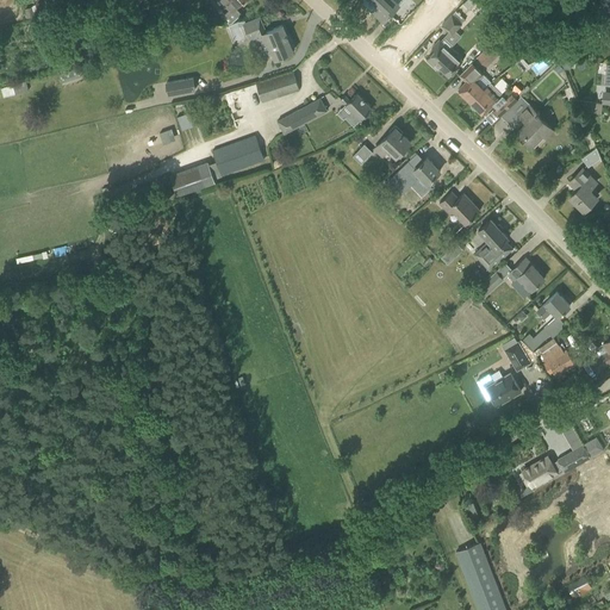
[(58,11),(73,6),(74,6),(72,0),(35,0),(41,16),(58,11)]
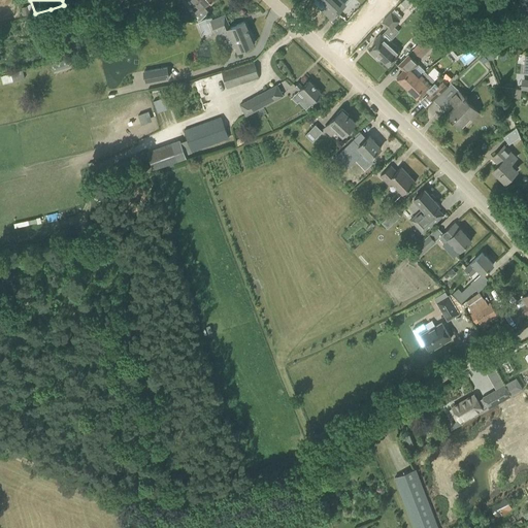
[(185,0),(186,1),(187,0),(191,0),(199,8),(193,14),(199,22),(209,11),(209,10),(208,11),(204,6),(205,5),(210,0),(185,0)]
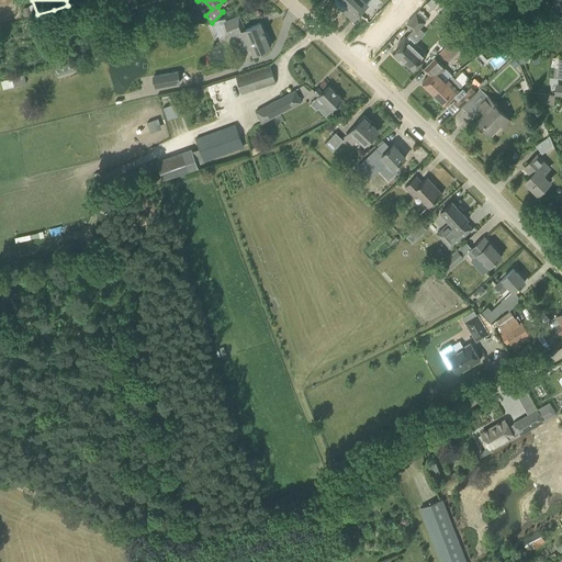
[(334,0),(335,0),(353,18),(368,3),(363,0),(334,0)]
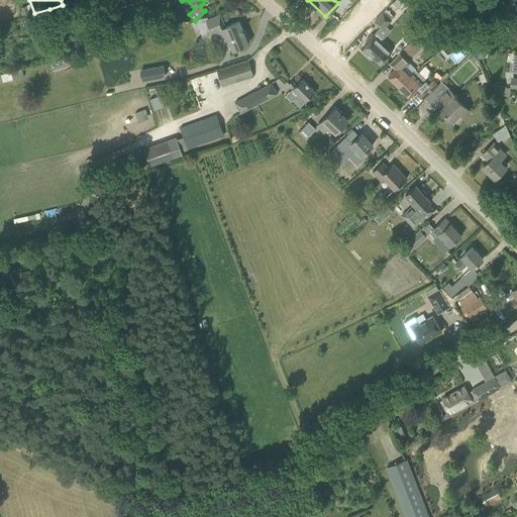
[(62,5),(49,9),(53,19),(64,15),(62,5)]
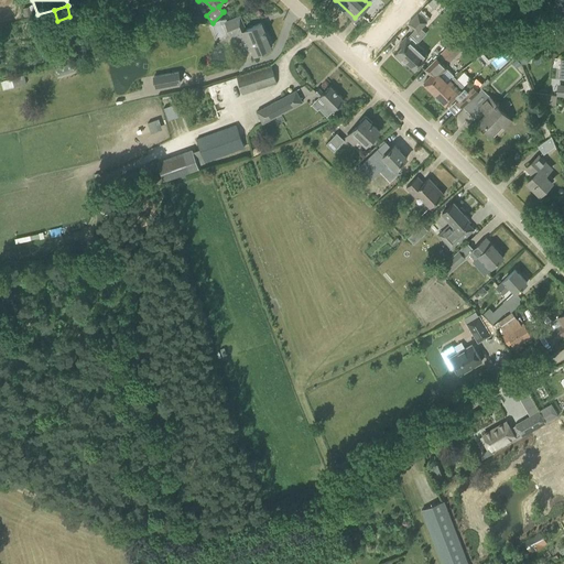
[(409,23),(418,32),(426,21),(430,18),(421,10),(409,23)]
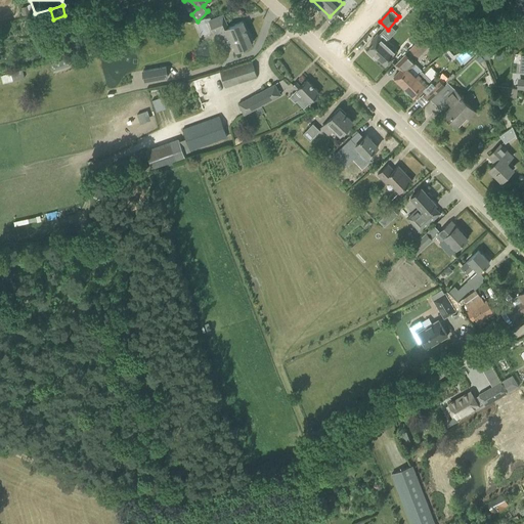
[(252,44),(251,42),(253,41),(248,31),(247,31),(246,30),(243,22),(228,27),(223,14),(211,19),(210,17),(204,18),(206,23),(208,22),(214,34),(218,33),(220,39),(225,36),(229,46),(232,44),(235,51),(252,44)]
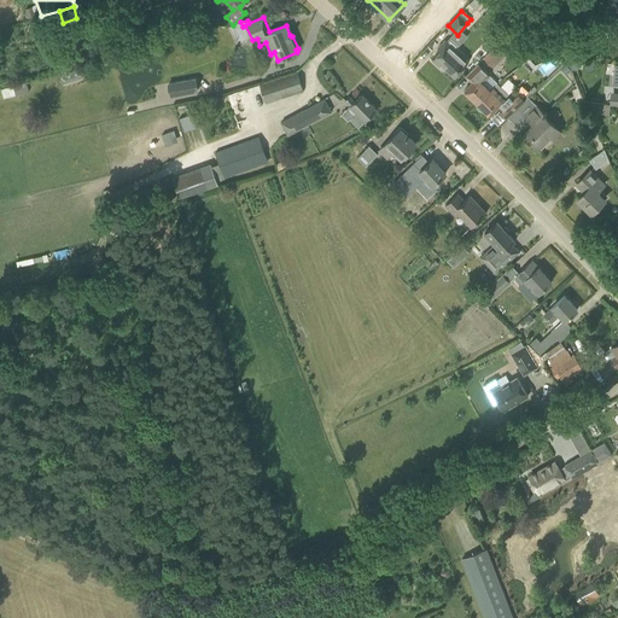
[(483,57),(494,66),(508,51),(514,44),(505,34),(483,57)]
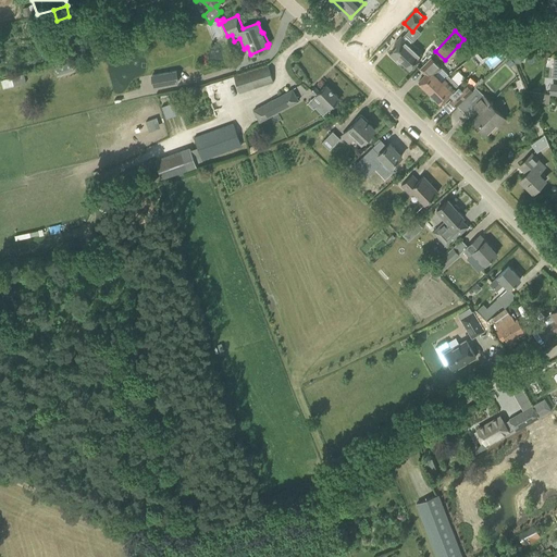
[(507,35),(509,45),(511,52),(512,51),(519,50),(515,33),(507,35)]
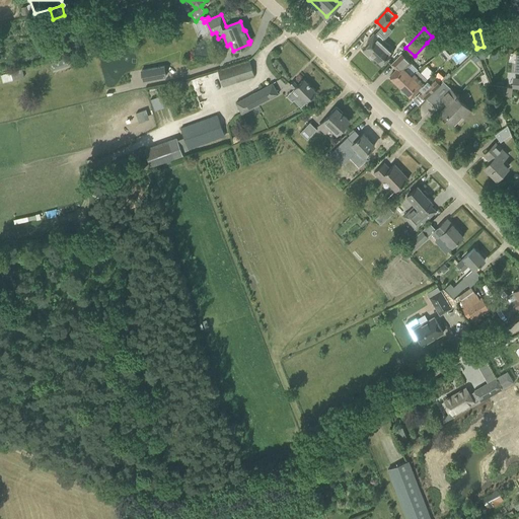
[(370,43),(363,51),(370,58),(372,56),(381,65),(390,55),(390,54),(393,51),(374,32),(367,40),(370,43)]
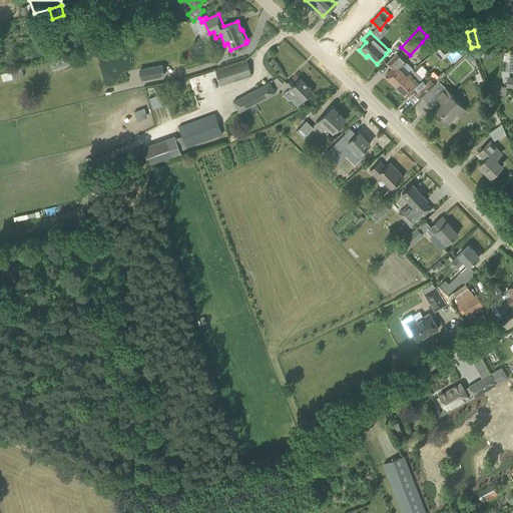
[(469,41),(460,45),(467,53),(471,48),(469,41)]
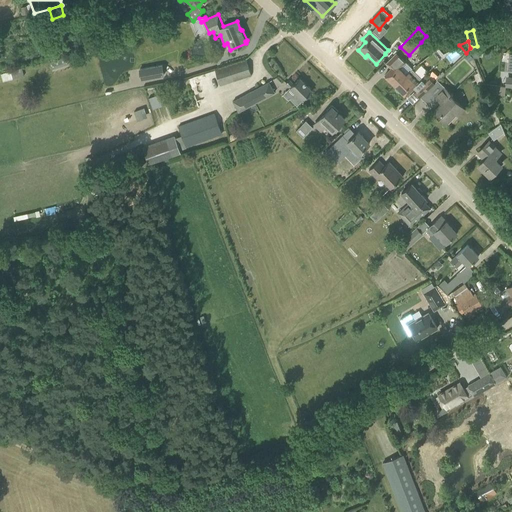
[(385,75),(395,85),(409,71),(412,69),(413,69),(396,52),(385,63),(391,68),(385,75)]
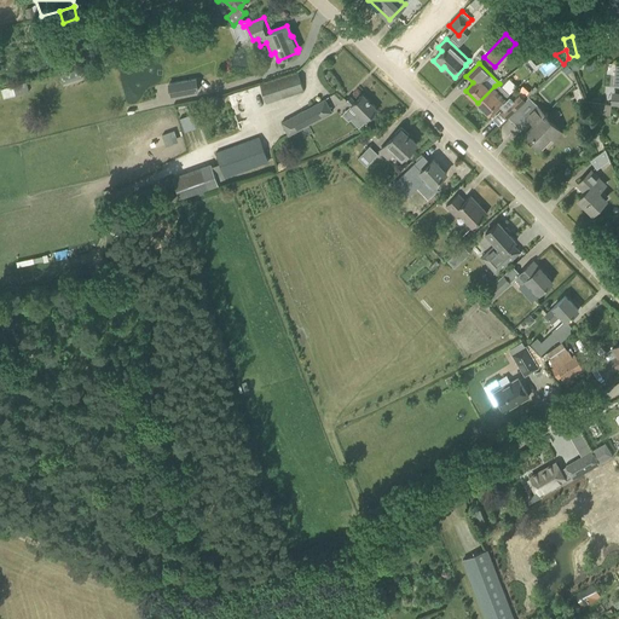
[(59,74),(61,81),(80,75),(77,68),(59,74)]
